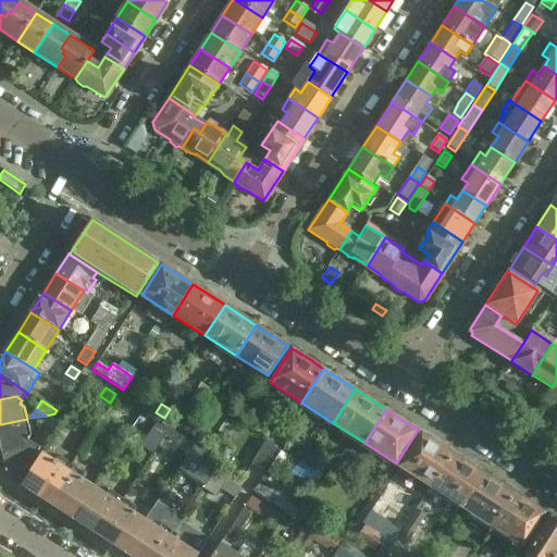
[(49,418),(33,423),(40,429),(49,418)]
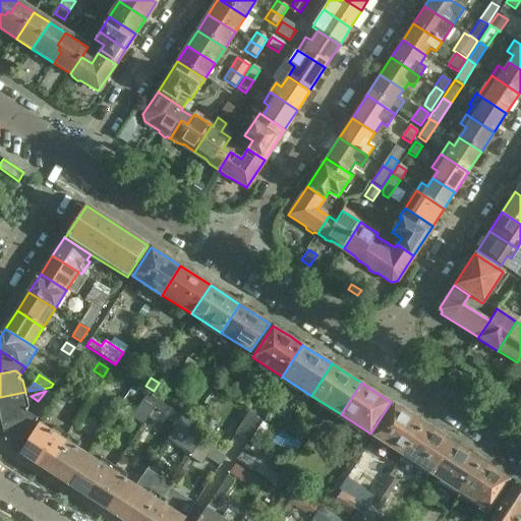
[(46,391),(38,401),(46,406),(54,394),(54,392),(46,391)]
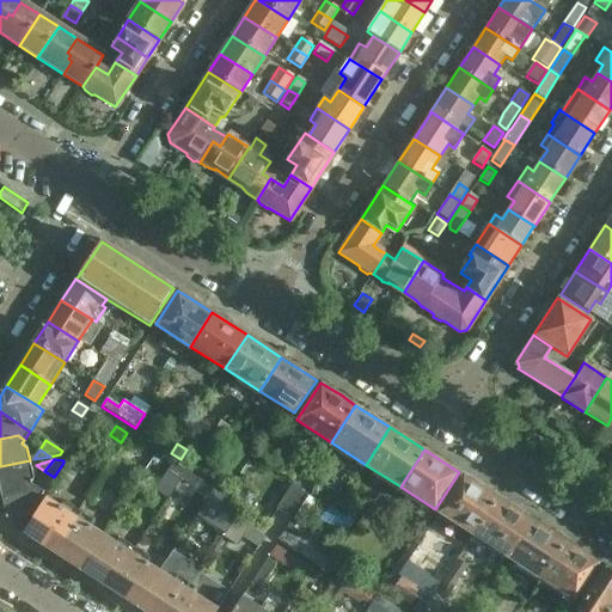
[(170,494),(179,479),(184,471),(172,464),(167,471),(166,471),(157,487),(170,494)]
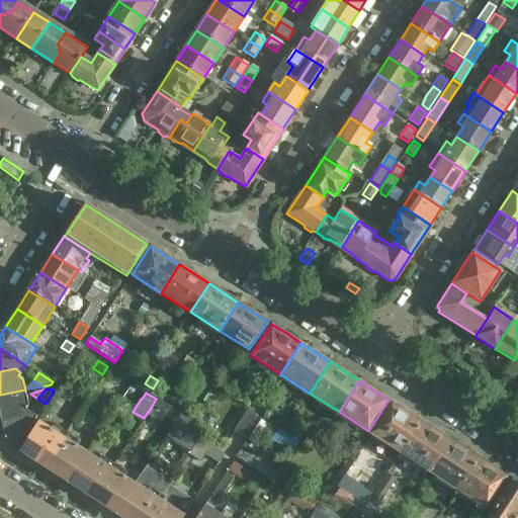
[(0,399),(0,419),(1,423),(24,418),(28,411),(26,410),(28,406),(25,394),(0,399)]
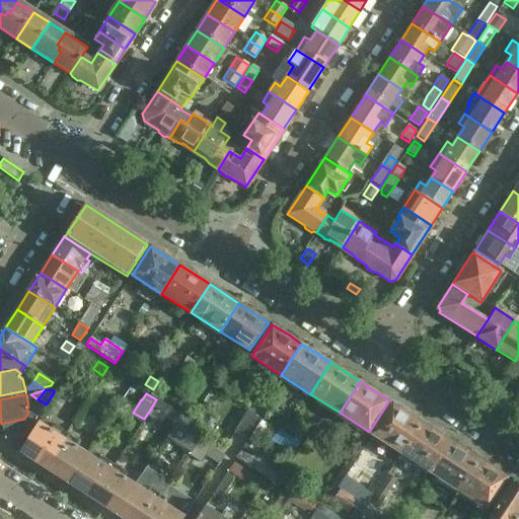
[(162,414),(166,406),(156,399),(152,406),(162,414)]
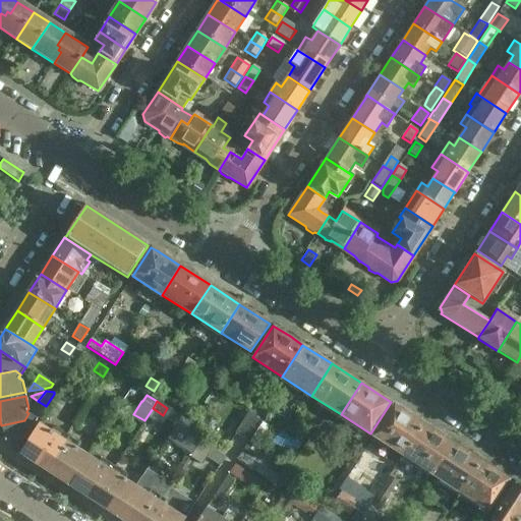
[(423,423),(396,405),(394,404),(373,436),(403,455),(423,423)]
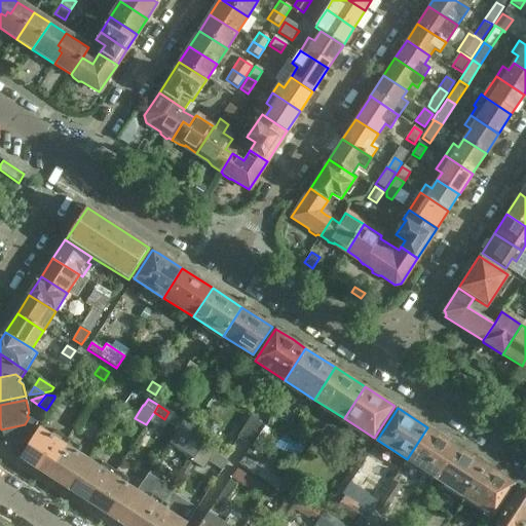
[(16,455),(37,423),(29,417),(25,424),(1,429),(5,447),(16,455)]
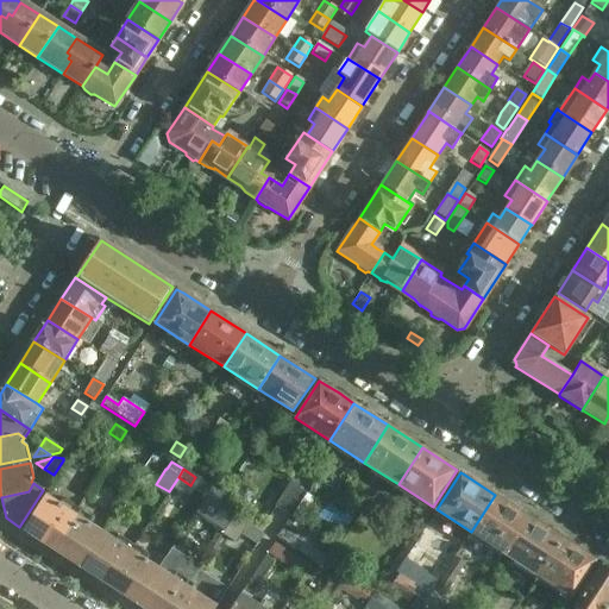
[(290,483),(274,507),(290,519),(306,494),(290,483)]
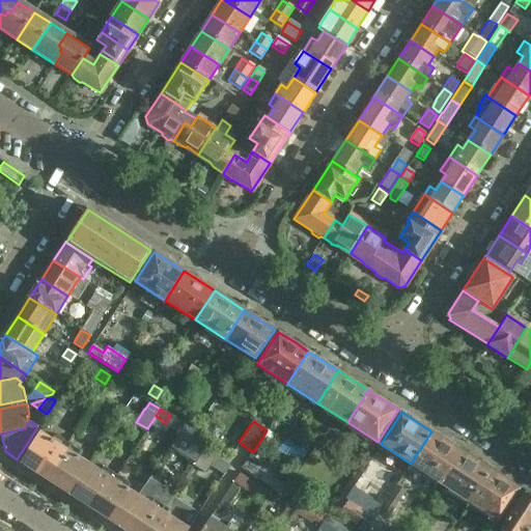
[(72,447),(66,444),(55,437),(52,440),(40,431),(20,462),(39,475),(50,459),(60,466),(72,447)]
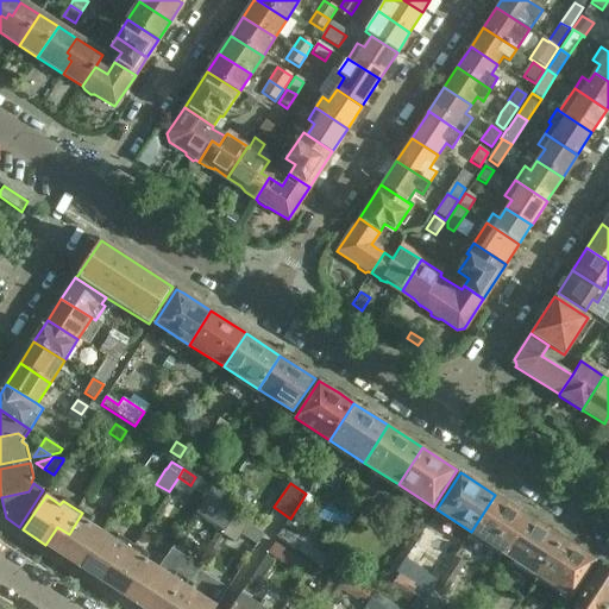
[(471,532),(504,553),(528,516),(495,495),(471,532)]
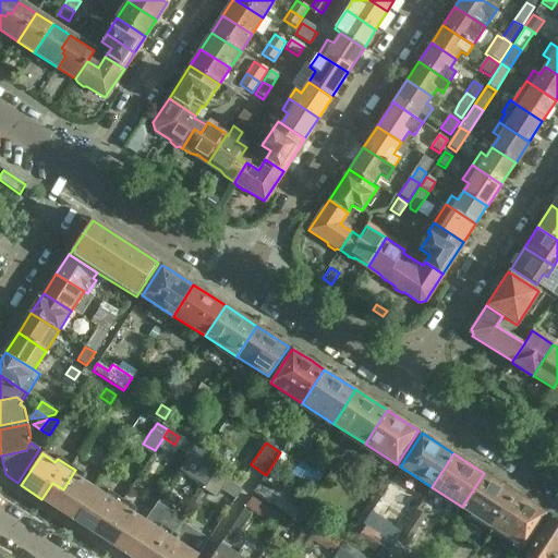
[(206,463),(199,473),(209,481),(216,470),(206,463)]
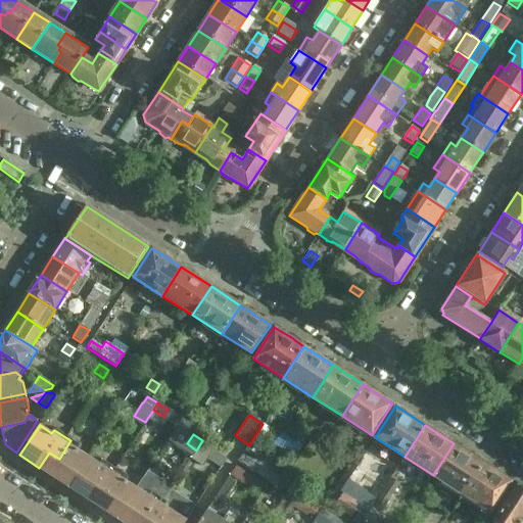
[(39,468),(68,486),(88,457),(77,449),(79,445),(70,440),(59,459),(49,453),(39,468)]
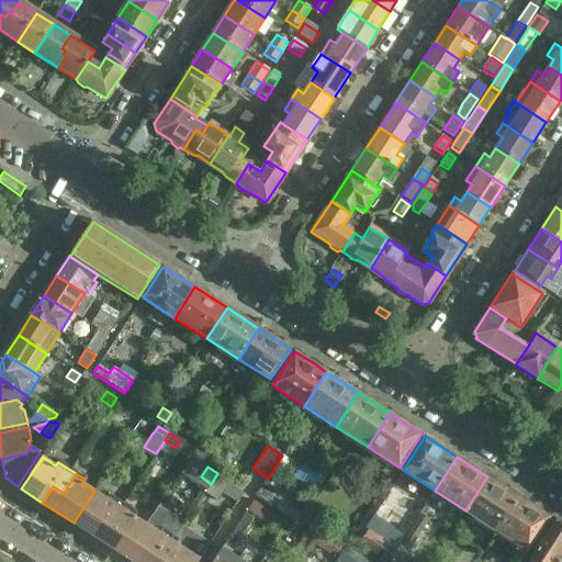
[(212,506),(227,517),(245,494),(217,473),(211,484),(212,484),(205,492),(216,499),(212,506)]
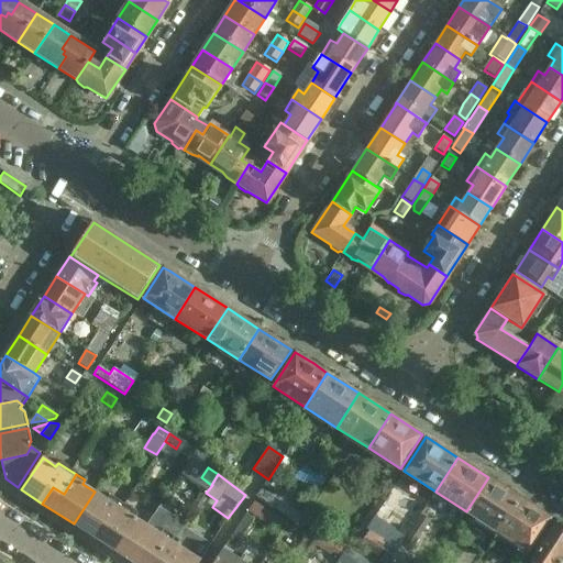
[(466,511),(498,532),(520,498),(488,477),(466,511)]
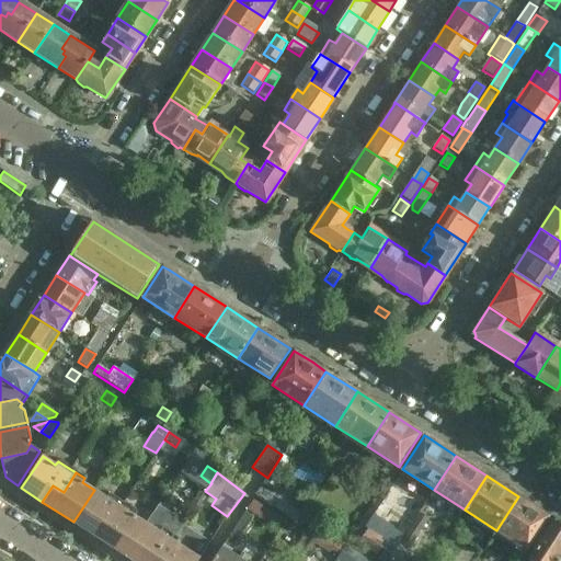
[(73,522),(94,536),(105,519),(116,526),(128,506),(111,494),(107,499),(94,490),(73,522)]
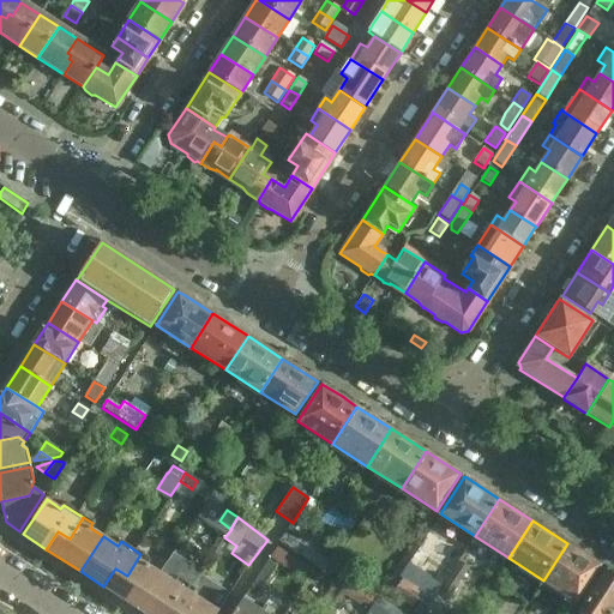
[(296,555),(323,573),(336,554),(309,536),(296,555)]
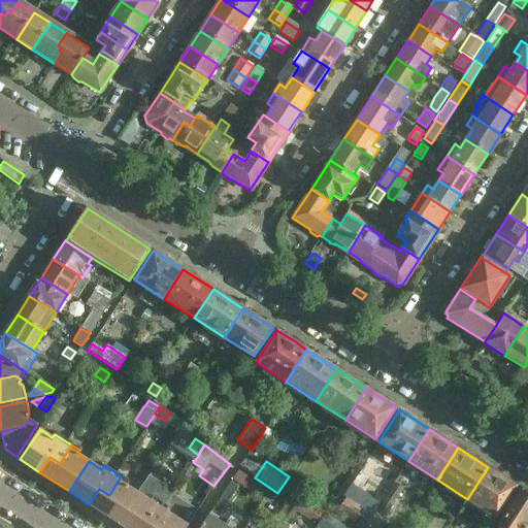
[(467,499),(496,518),(518,487),(488,467),(467,499)]
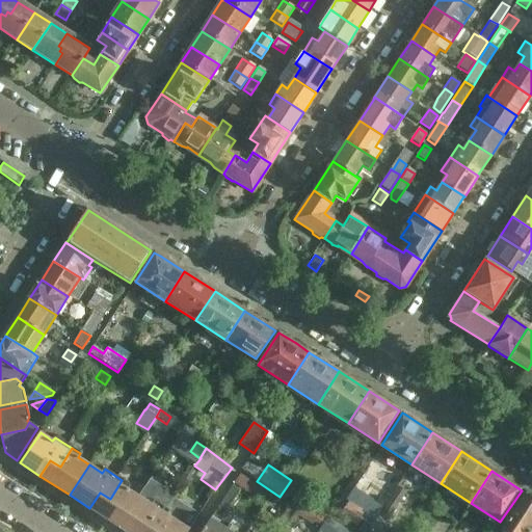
[(89,508),(120,527),(139,497),(127,489),(129,485),(122,480),(110,499),(100,493),(89,508)]
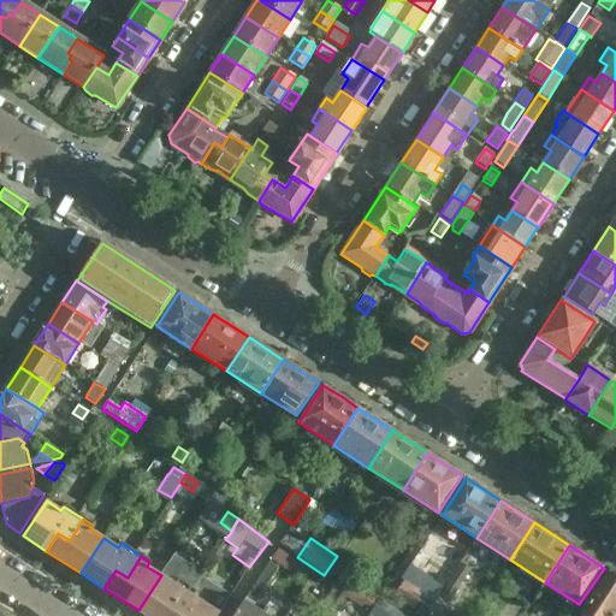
[(260,593),(276,569),(267,563),(252,588),(260,593)]
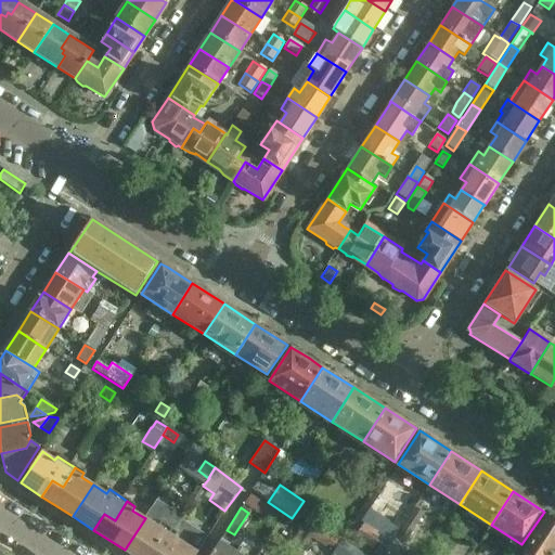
[(404,543),(423,514),(414,508),(396,538),(404,543)]
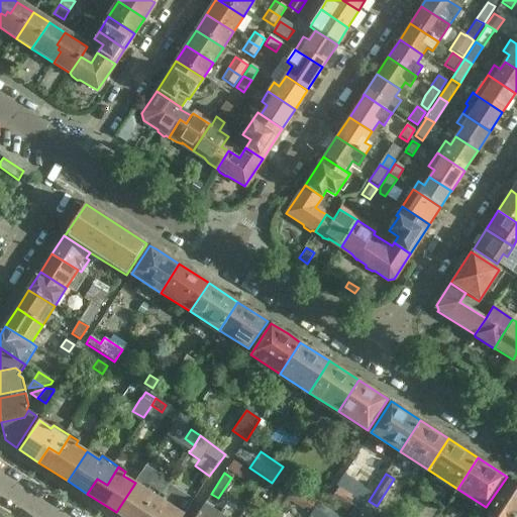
[(489,516),(510,516),(516,508),(516,507),(516,483),(511,480),(487,516),(489,516)]
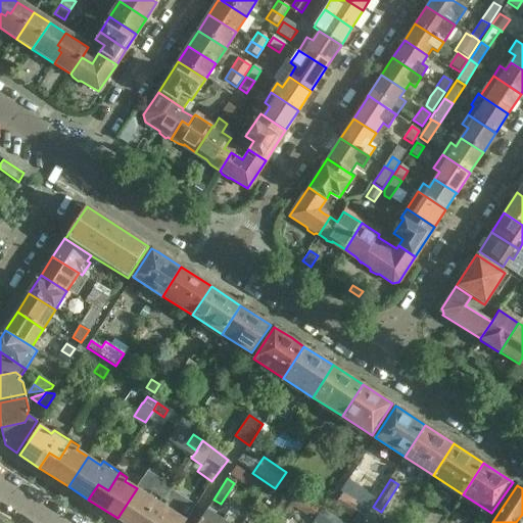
[(117,518),(124,522),(141,522),(146,516),(156,522),(169,504),(163,501),(151,492),(149,496),(137,488),(117,518)]
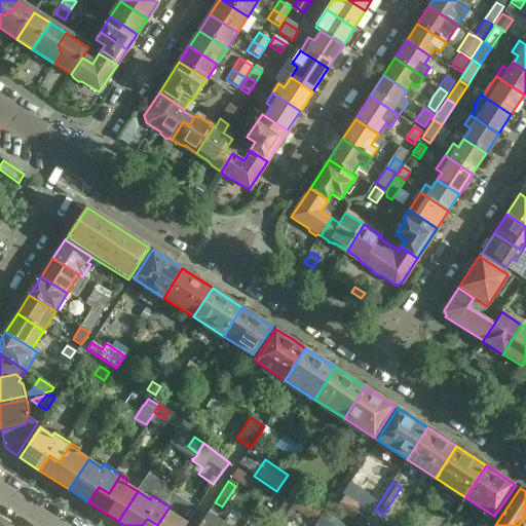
[(289,493),(276,514),(283,518),(296,497),(289,493)]
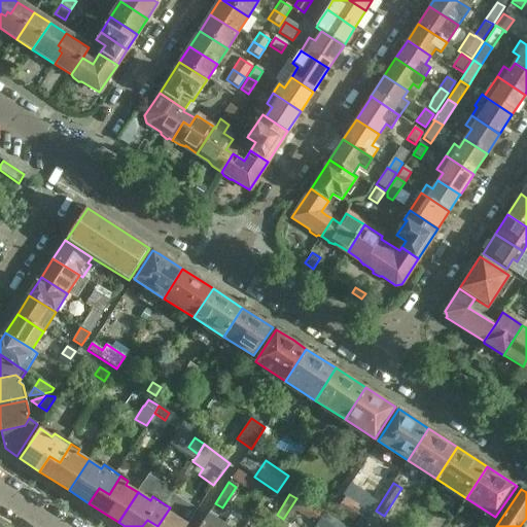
[(438,508),(453,518),(461,504),(447,495),(438,508)]
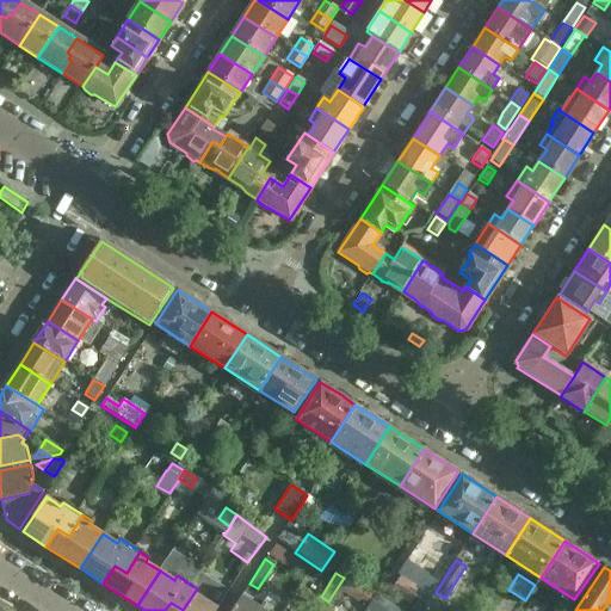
[(165,610),(214,610),(217,608),(203,599),(213,585),(197,575),(191,585),(197,588),(183,610),(171,603),(165,610)]
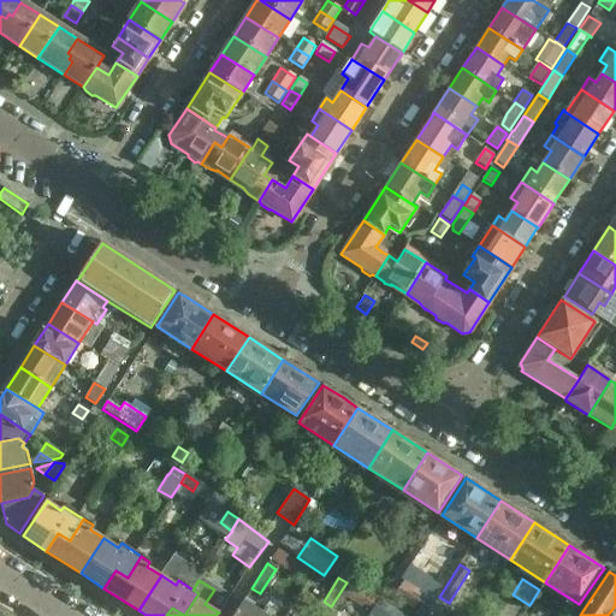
[(392,598),(413,612),(425,594),(404,581),(392,598)]
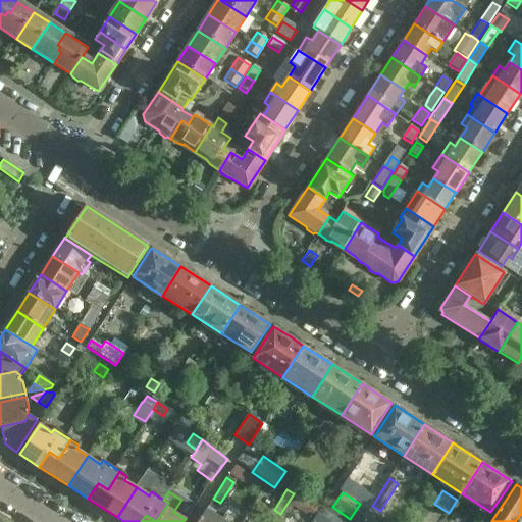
[(297,493),(290,505),(313,519),(320,508),(297,493)]
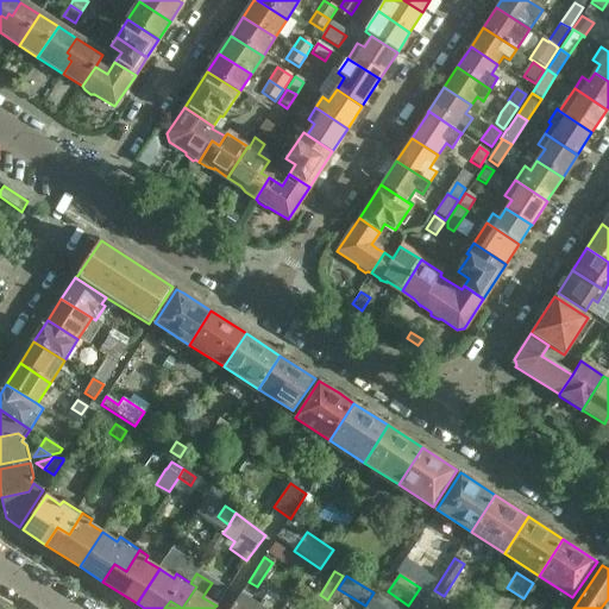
[(538,582),(526,600),(539,608),(552,591),(538,582)]
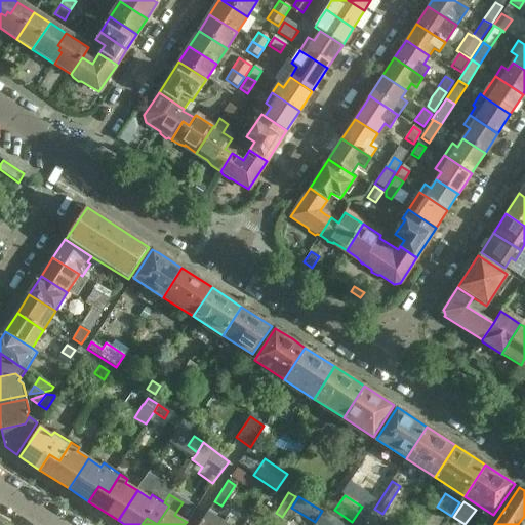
[(228,524),(208,512),(199,524),(228,524)]
